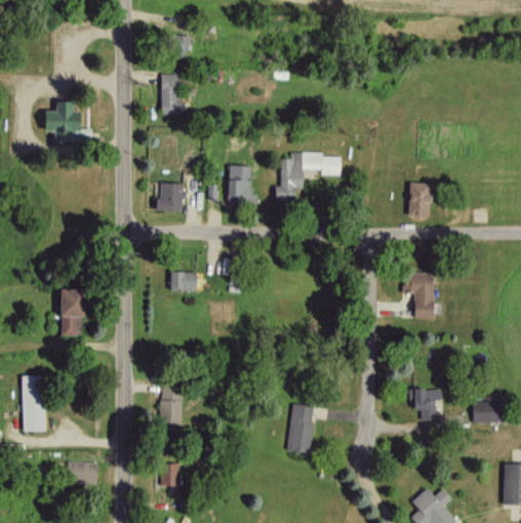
[(172,58),(190,58),(190,36),(171,36),(172,58)]
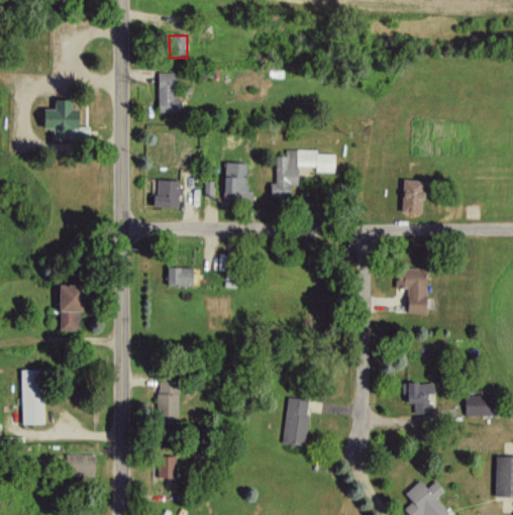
[(178,74),(160,73),(160,112),(182,112),(183,100),(177,100),(178,74)]
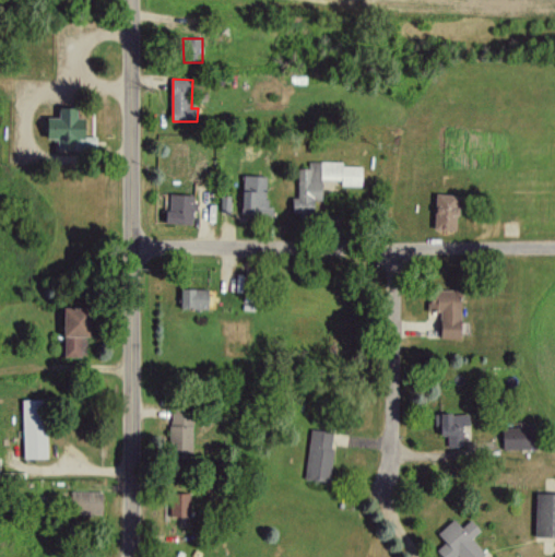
[(57,152),(98,154),(99,138),(83,138),(83,119),(77,119),(77,108),(59,108),(58,119),(46,118),(45,140),(58,140),(57,152)]
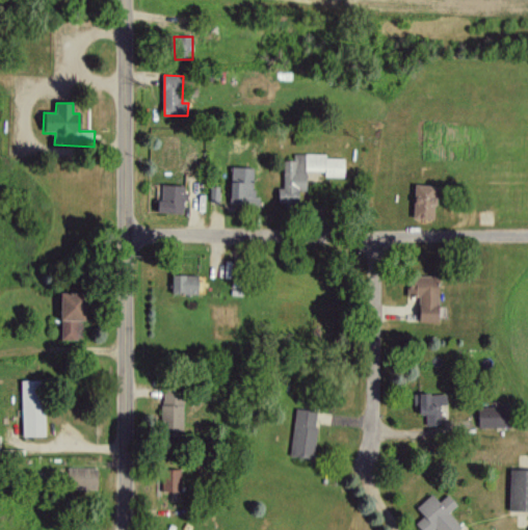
[(347,178),(347,159),(330,159),(330,155),(296,155),(296,161),(285,161),(285,189),(279,189),(279,204),(301,204),(301,191),(309,191),(309,171),(326,171),(326,178),(347,178)]
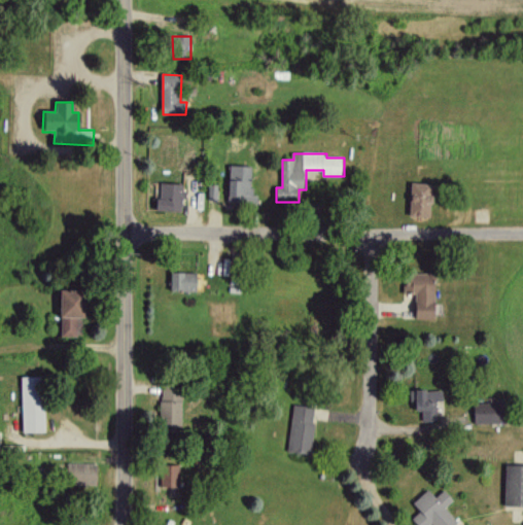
[(240,209),(259,209),(259,196),(252,196),(253,167),(230,167),(229,203),(240,203),(240,209)]
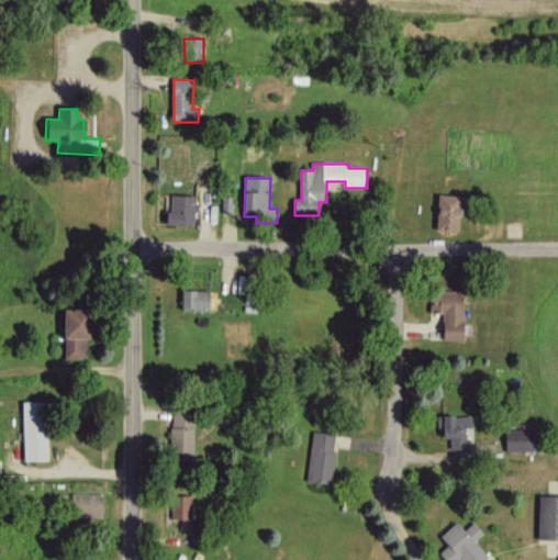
[(166,225),(196,226),(197,198),(173,197),(171,212),(166,212),(166,225)]
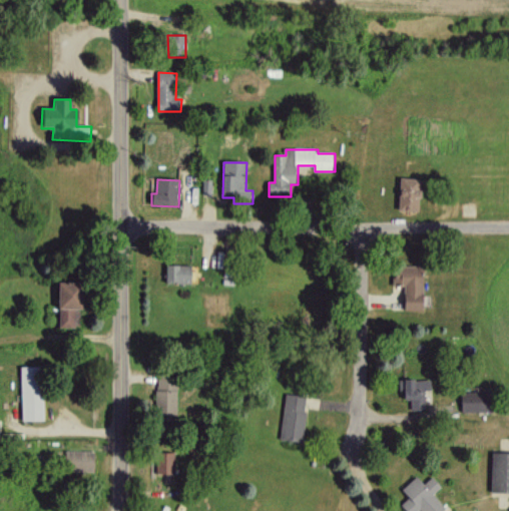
[(419,212),(421,179),(400,179),(399,211),(419,212)]
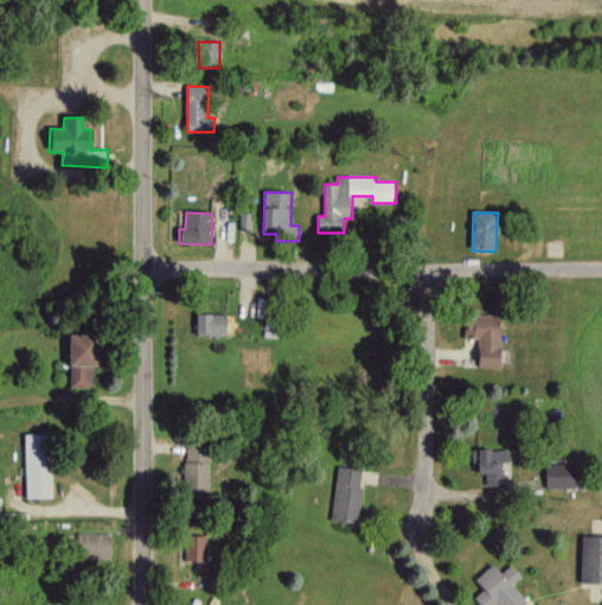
[(197,336),(226,337),(228,316),(198,314),(197,336)]
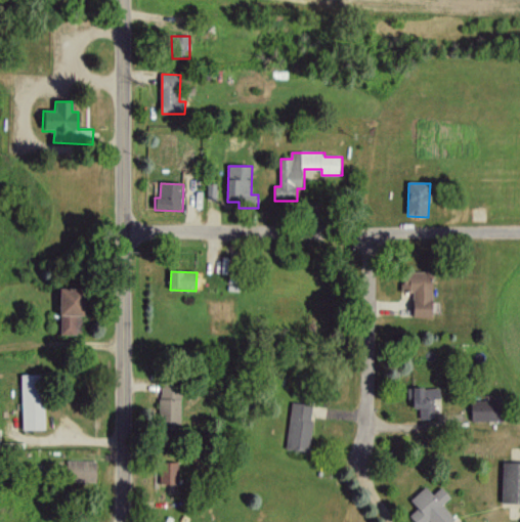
[(432,318),(432,272),(402,272),(403,292),(413,292),(413,318),(432,318)]
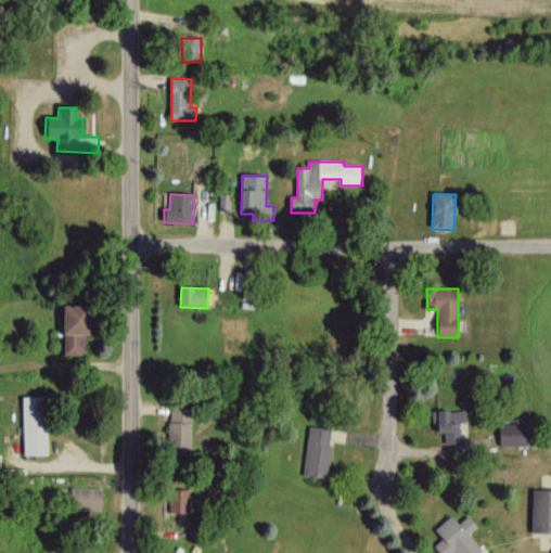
[(62,356),(80,356),(80,347),(87,347),(87,307),(63,306),(62,356)]
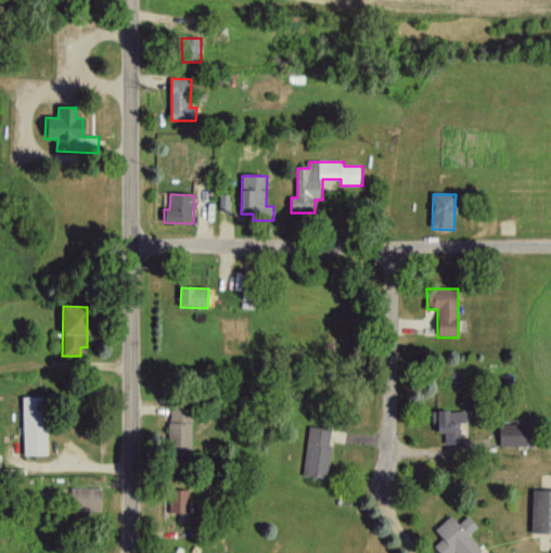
[(49,457),(47,397),(23,398),(25,457),(49,457)]
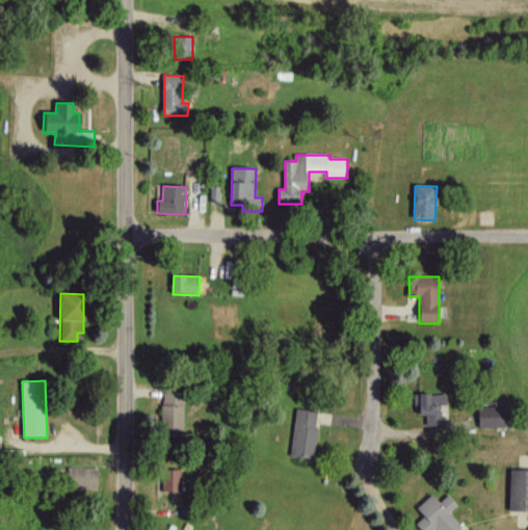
[(183,431),(184,388),(165,388),(164,431),(183,431)]
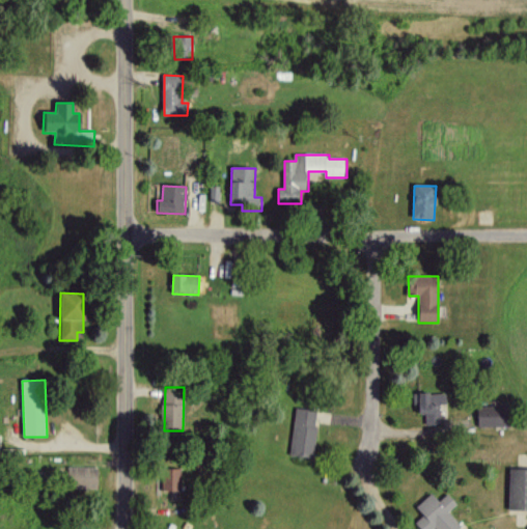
[(443,425),(442,405),(448,405),(448,393),(417,394),(418,414),(427,414),(427,425),(443,425)]
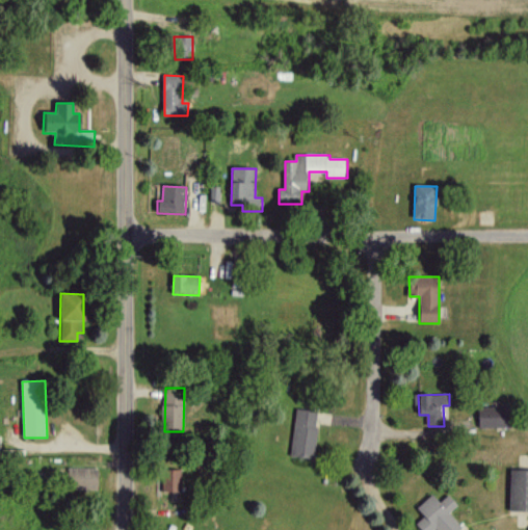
[(480,428),(506,428),(506,407),(480,406),(480,428)]
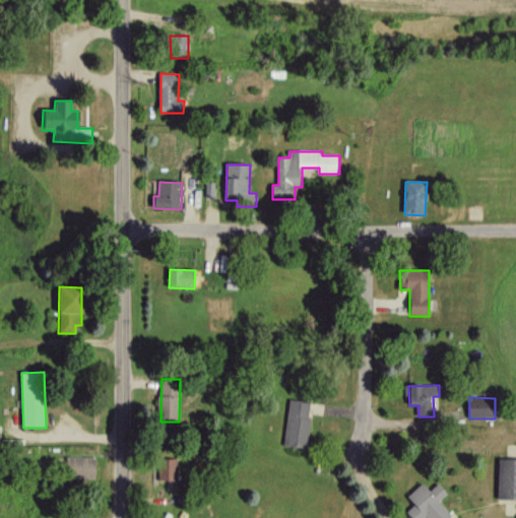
[(285,447),(308,450),(312,403),(291,401),(285,447)]
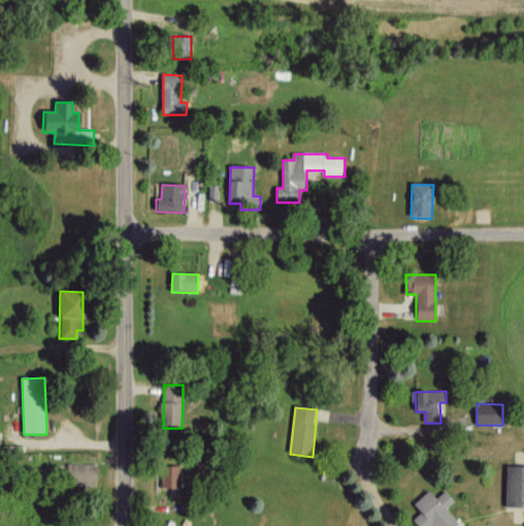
[(68,486),(98,487),(99,465),(69,464),(68,486)]
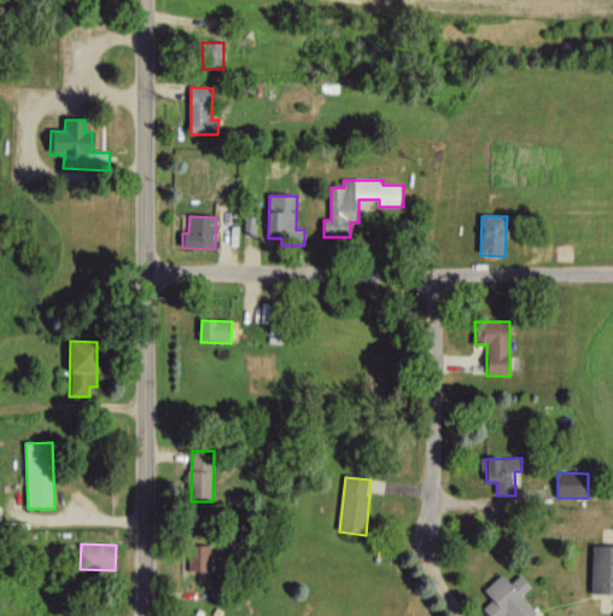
[(210,547),(190,547),(190,571),(210,573),(210,547)]
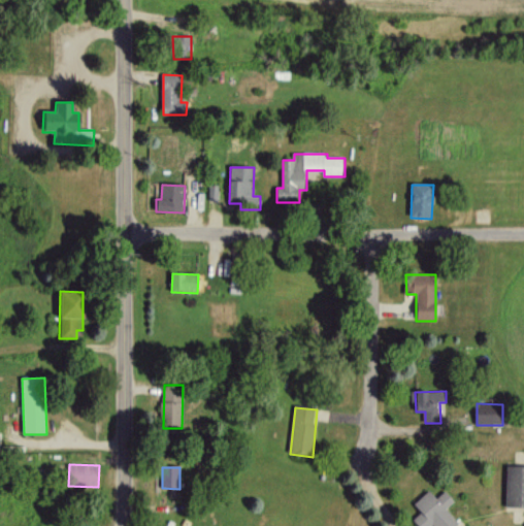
[(523,467),(508,467),(506,508),(523,508),(523,467)]
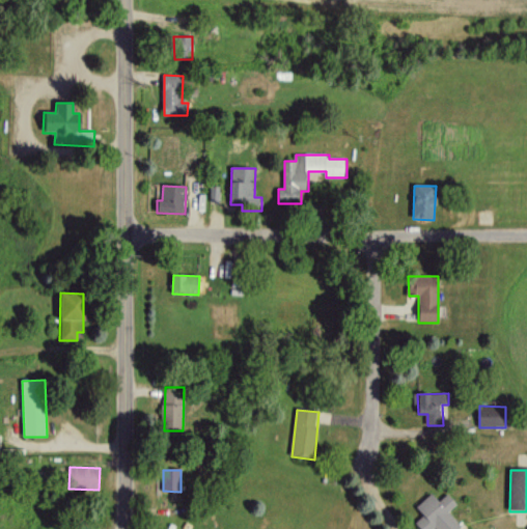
[(461,528),(463,527),(449,513),(459,505),(448,494),(440,502),(433,494),(417,508),(424,517),(416,524),(420,528),(436,528),(461,528)]
